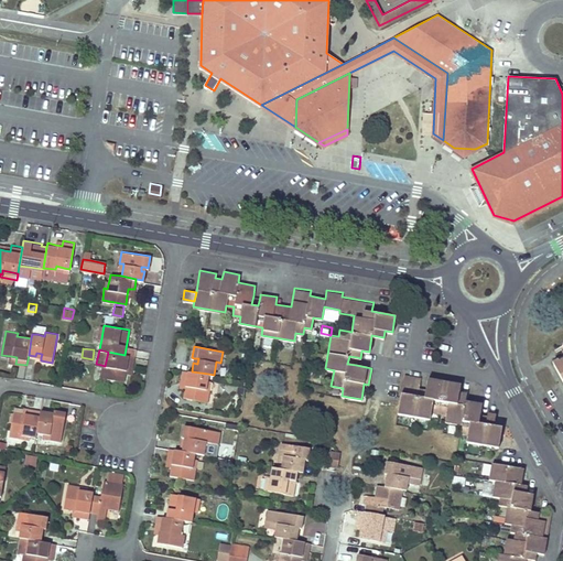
[(105,366),(101,365),(99,377),(123,381),(126,373),(127,366),(131,367),(133,356),(125,355),(108,352),(105,366)]
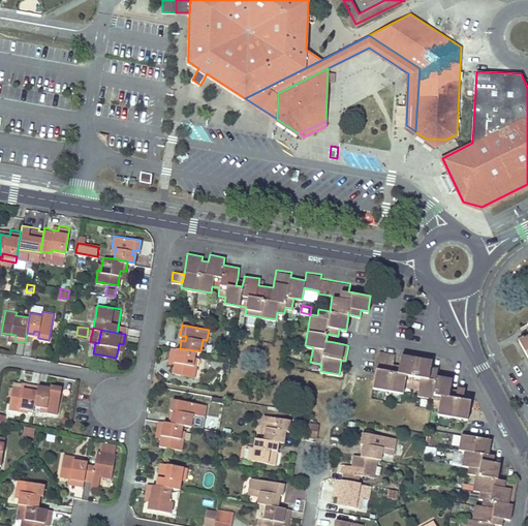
[(325,341),(334,342),(335,335),(328,334),(325,341)]
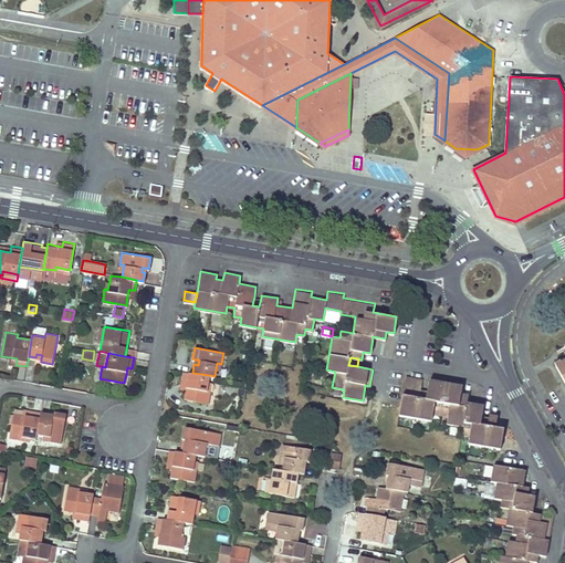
[(182,371),(181,382),(187,383),(186,388),(184,397),(208,402),(210,389),(207,389),(208,381),(209,375),(192,373),(182,371)]
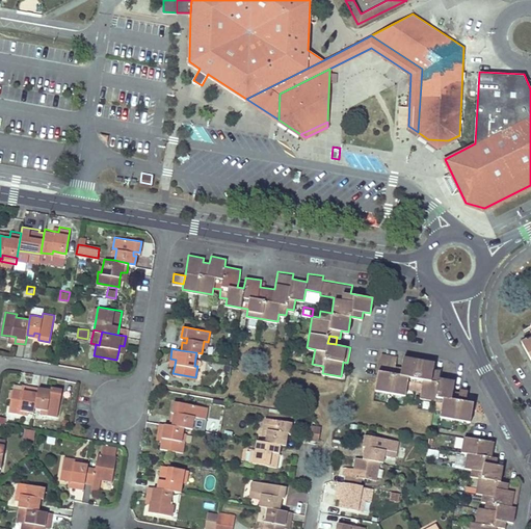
[(381,352),(375,389),(404,395),(406,388),(420,390),(419,397),(435,400),(434,407),(441,408),(440,416),(454,419),(470,421),(474,402),(466,401),(468,390),(459,389),(459,392),(458,399),(452,398),(453,391),(453,388),(455,380),(440,377),(441,370),(433,369),(434,362),(403,356),(401,367),(400,374),(394,373),(395,366),(396,355),(381,352)]
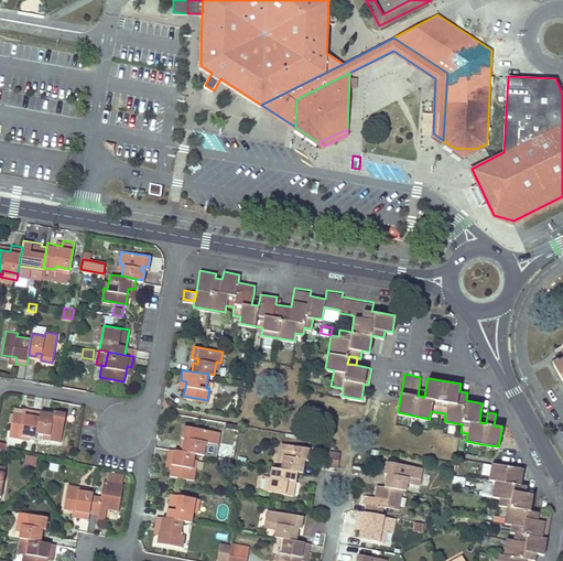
[(9,434),(21,437),(21,433),(30,434),(36,435),(38,431),(41,410),(30,408),(29,413),(23,412),(13,411),(9,434)]
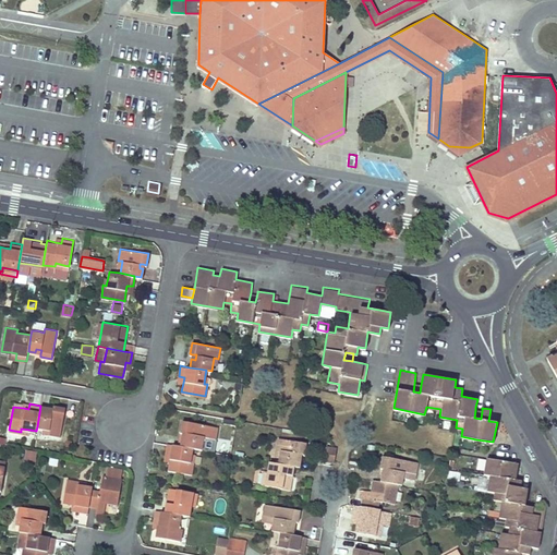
[(40,406),(37,426),(43,427),(49,429),(48,433),(60,435),(65,407),(53,405),(53,408),(52,411),(47,410),(48,407),(40,406)]
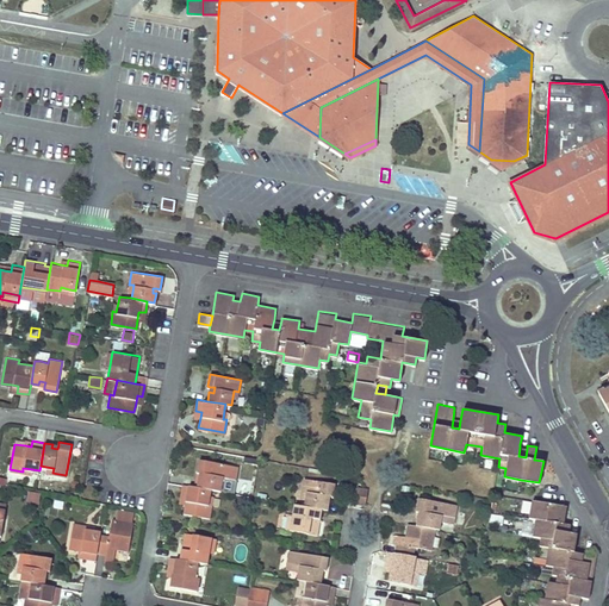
[(198,478),(197,486),(212,488),(221,489),(222,482),(223,476),(236,478),(238,466),(199,458),(197,472),(199,472),(203,473),(202,479),(198,478)]
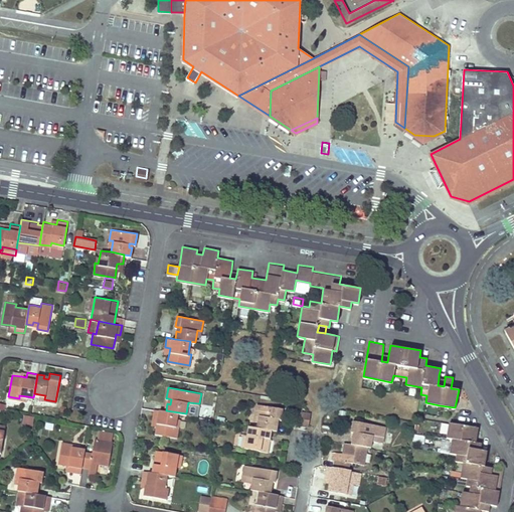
[(257,403),(254,414),(259,415),(258,421),(257,427),(271,429),(276,430),(278,422),(274,422),(275,418),(278,418),(281,419),(283,408),(257,403)]
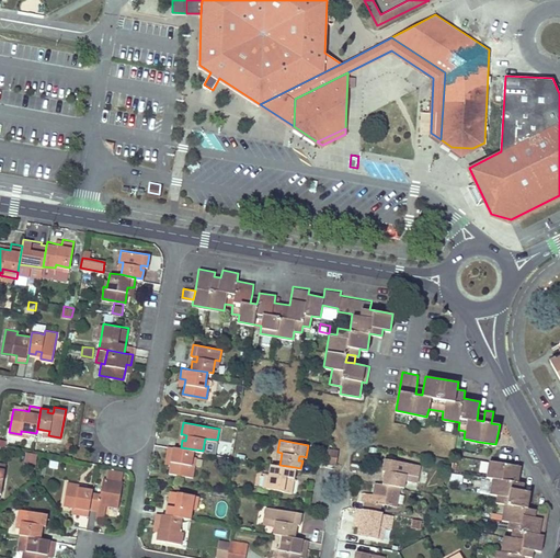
[(168,445),(166,456),(172,456),(171,463),(169,473),(193,477),(195,465),(192,465),(194,455),(195,450),(181,447),(168,445)]
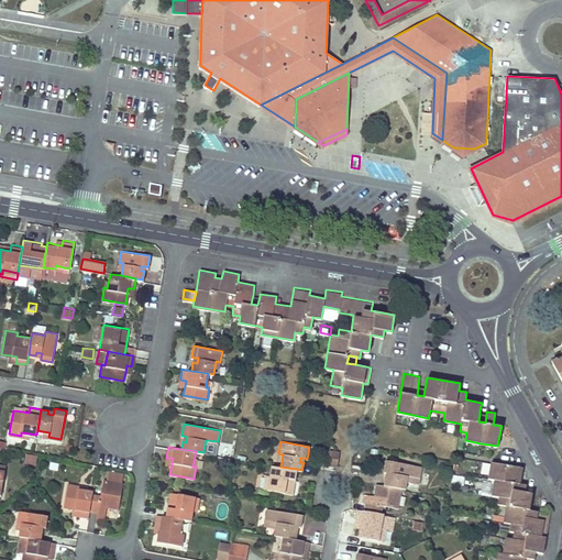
[(328,463),(337,465),(340,450),(330,449),(328,463)]
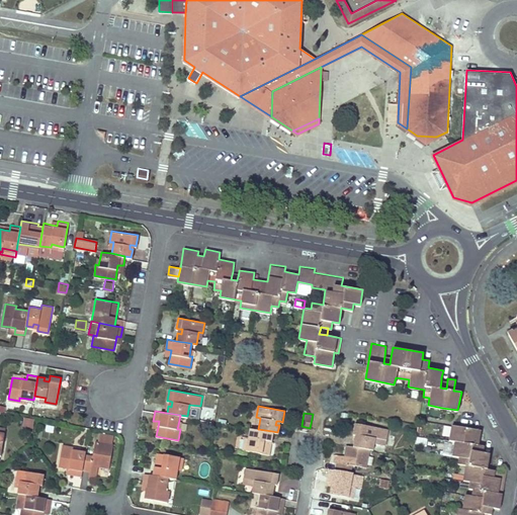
[(354,438),(353,446),(369,449),(372,449),(374,442),(375,438),(386,440),(389,428),(368,425),(361,424),(355,423),(353,434),(355,434),(359,434),(358,439),(354,438)]
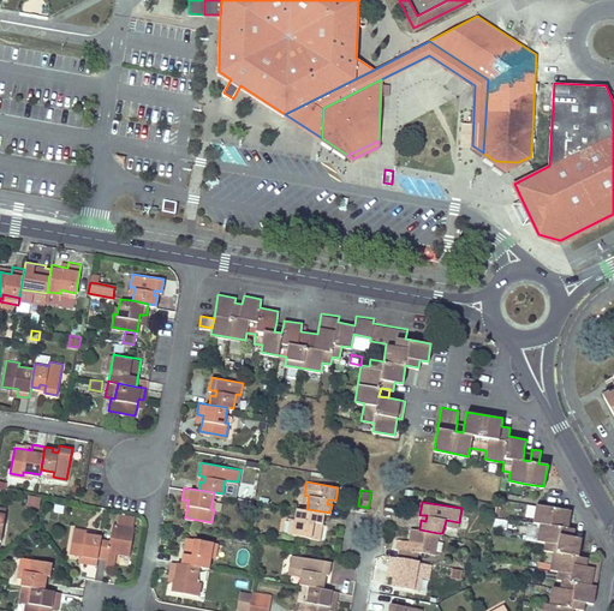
[(582,610),(584,600),(592,603),(601,561),(579,556),(582,538),(574,537),(576,528),(567,527),(571,510),(537,504),(534,521),(541,522),(537,540),(546,541),(544,550),(554,551),(550,569),(558,570),(556,579),(561,580),(560,587),(552,586),(548,603),(544,601),(542,610),(582,610)]
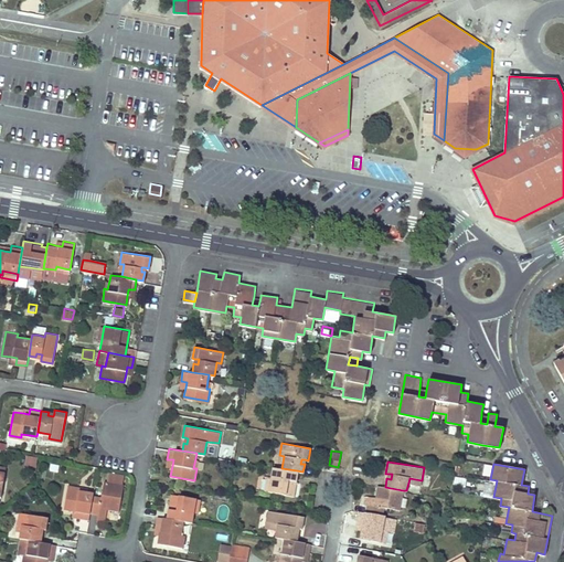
[(272,477),(269,491),(290,495),(291,489),(294,490),(297,470),(282,468),(273,466),(272,477)]
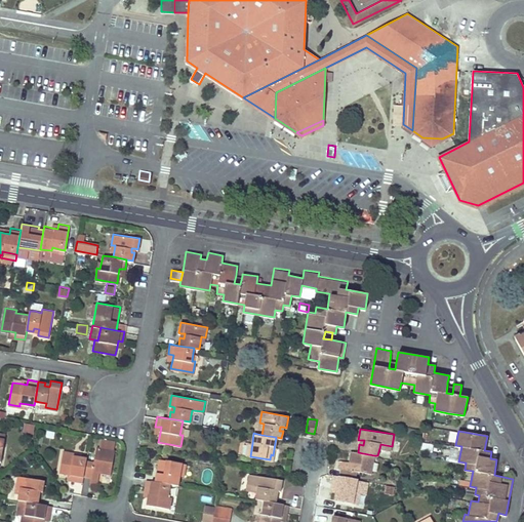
[(86,460),(83,475),(90,476),(89,482),(97,483),(99,472),(110,473),(115,449),(114,449),(115,440),(101,438),(99,446),(96,446),(93,462),(86,460)]
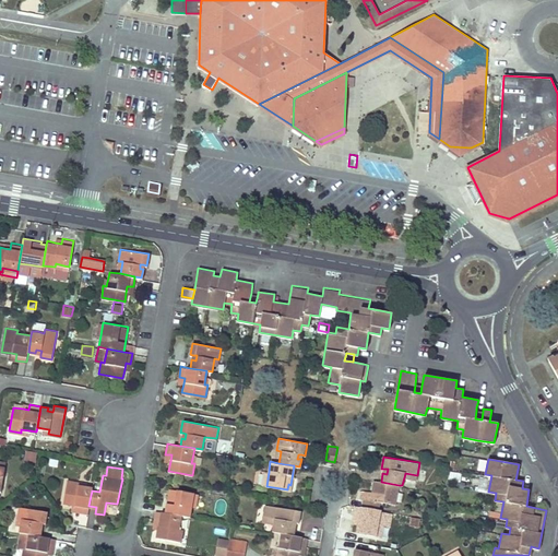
[(461,481),(462,471),(451,470),(450,478),(461,481)]
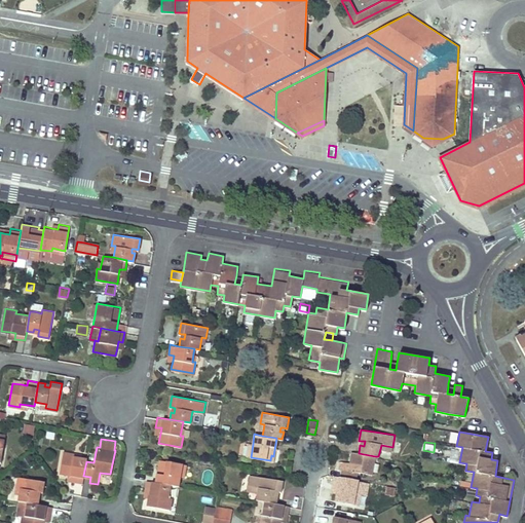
[(60,473),(68,474),(73,475),(72,481),(82,483),(83,476),(86,461),(86,458),(82,457),(74,456),(74,452),(64,450),(60,473)]
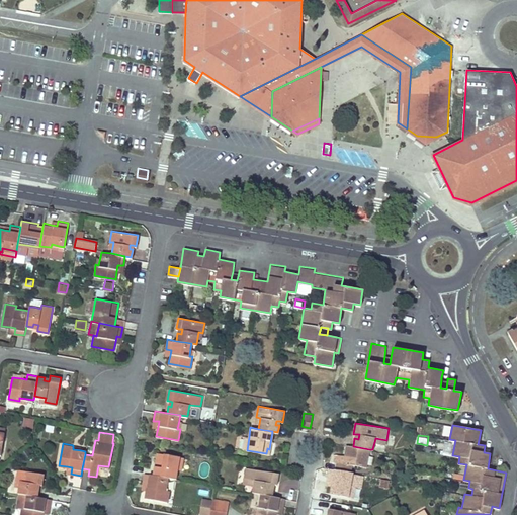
[(336,461),(335,468),(350,471),(352,463),(366,466),(369,449),(353,446),(346,444),(344,455),(333,454),(332,460),(336,461)]
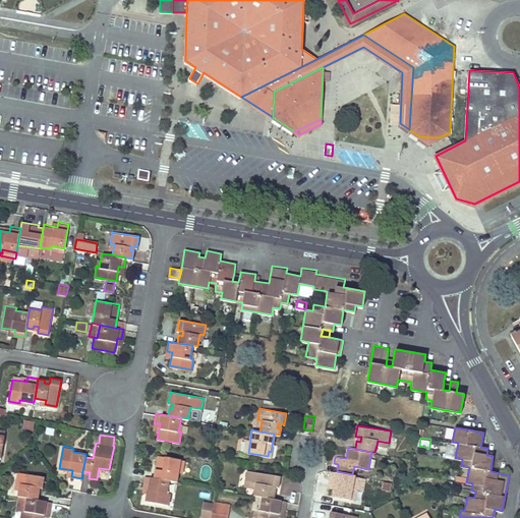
[(157,460),(154,476),(169,479),(177,480),(178,471),(180,459),(160,455),(159,460),(157,460)]
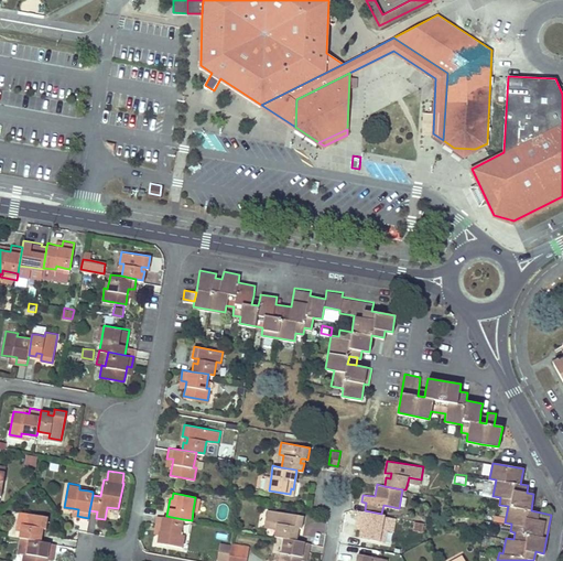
[(268,509),(266,521),(277,524),(275,529),(274,536),(275,536),(283,537),(296,539),(298,532),(293,531),(294,526),(299,527),(301,528),(303,515),(268,509)]
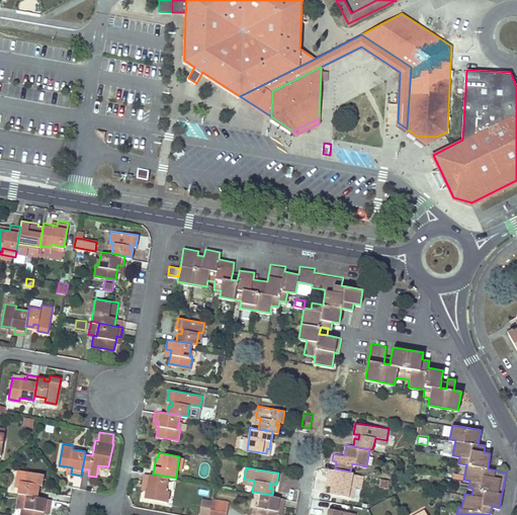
[(329,467),(327,478),(332,479),(331,485),(329,493),(351,497),(353,486),(350,485),(351,477),(352,471),(350,471),(335,468),(329,467)]
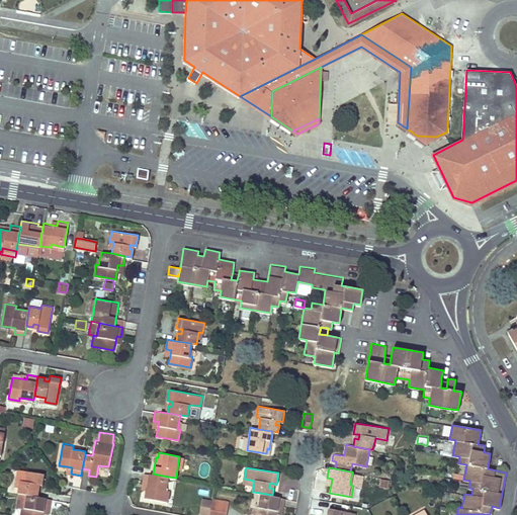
[(17,468),(15,480),(19,481),(18,487),(17,492),(19,493),(26,494),(36,496),(38,489),(34,488),(35,483),(39,484),(41,484),(44,474),(17,468)]
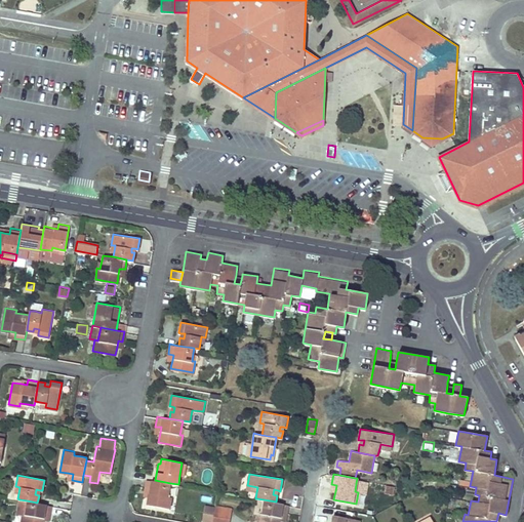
[(146,479),(145,488),(150,489),(149,495),(147,504),(169,508),(171,496),(168,495),(169,488),(170,483),(155,480),(146,479)]
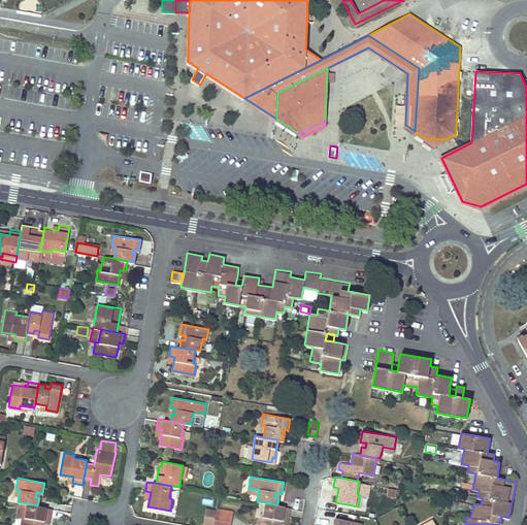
[(400,488),(389,486),(388,493),(399,495),(400,488)]
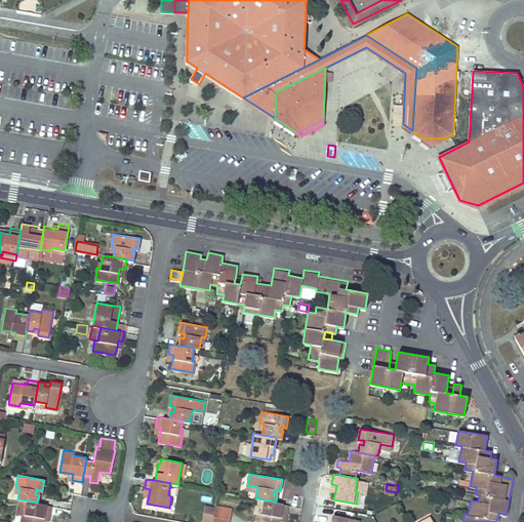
[(256,498),(254,511),(257,512),(260,513),(264,499),(256,498)]
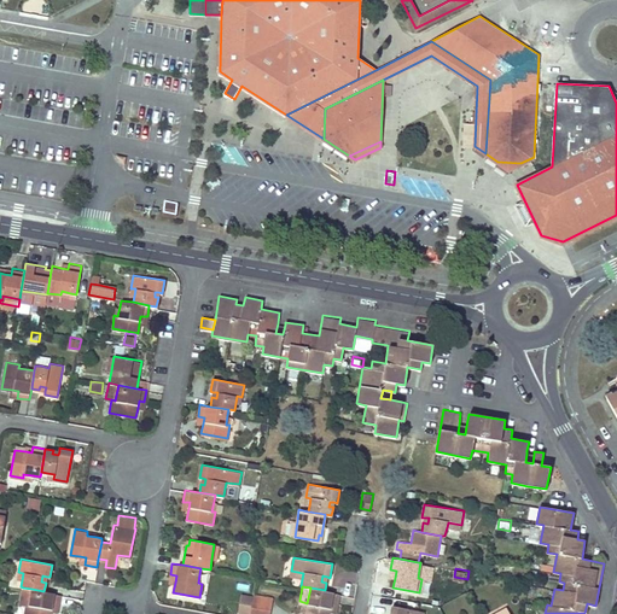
[(23,588),(21,602),(25,603),(29,603),(31,589),(23,588)]
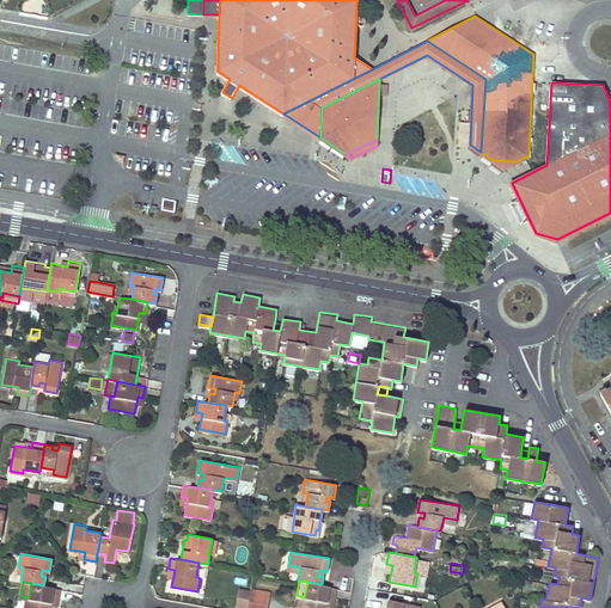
[(304,597),(300,596),(298,607),(325,607),(327,605),(328,595),(334,596),(335,587),(322,584),(307,582),(304,597)]
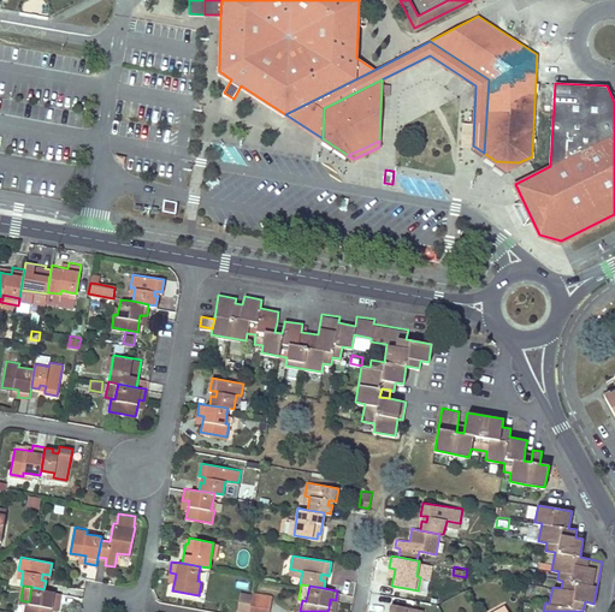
[(25,601),(23,611),(49,611),(51,608),(52,602),(58,604),(60,593),(43,589),(31,587),(29,601),(25,601)]
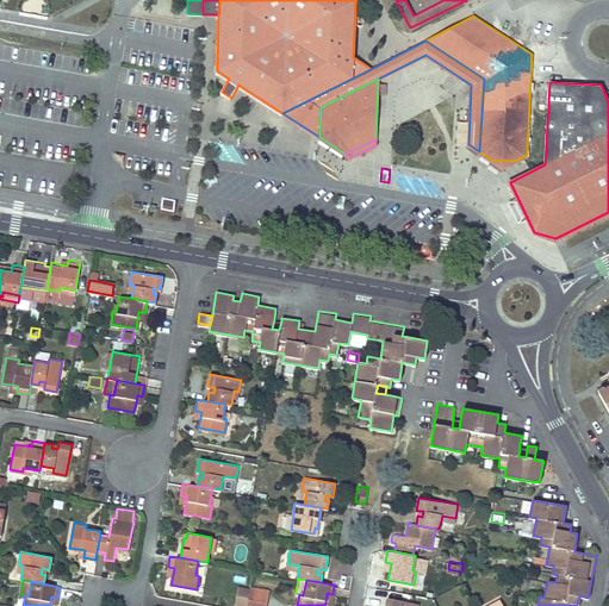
[(247,604),(246,605),(265,605),(268,589),(250,586),(249,588),(249,592),(247,604)]
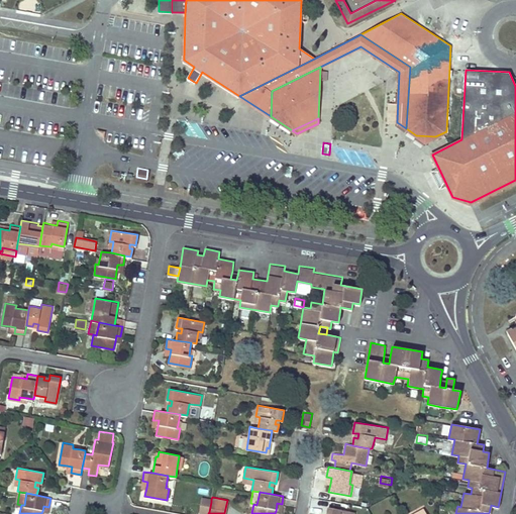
[(201,500),(200,510),(209,512),(211,502),(201,500)]
